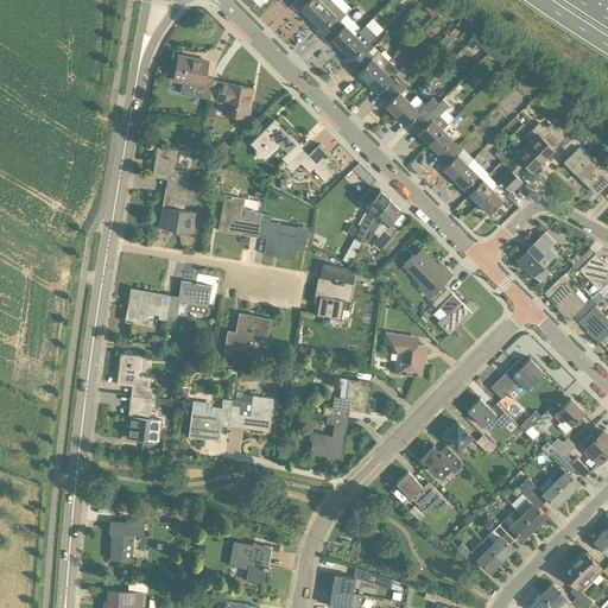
[(310,19),(330,0),(305,0),(308,1),(301,10),(310,19)]
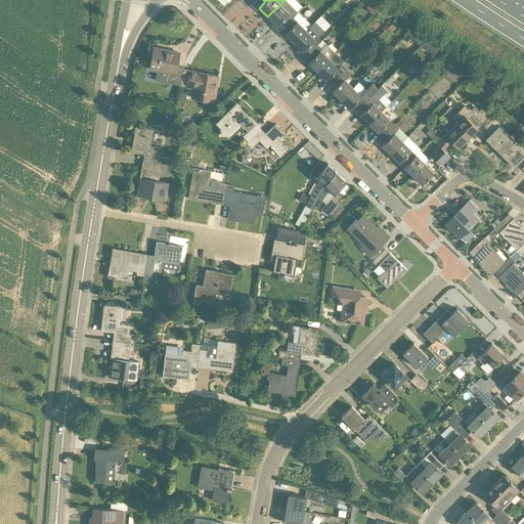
[(278,33),(298,12),(286,0),(285,0),(267,16),(273,22),(270,25),(278,33)]
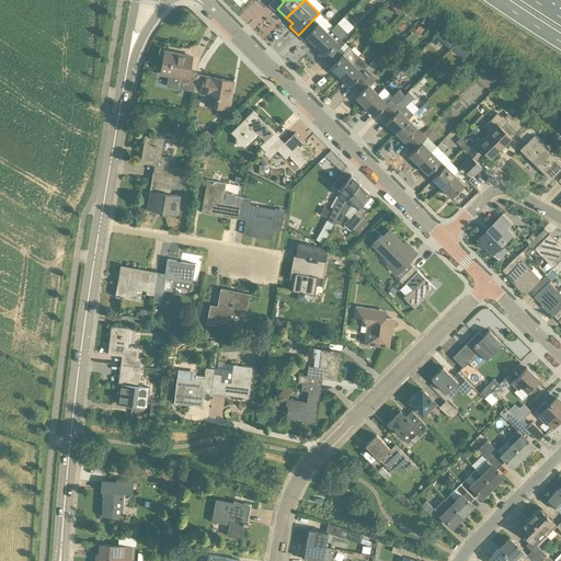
[(328,33),(333,27),(319,13),(311,22),(298,35),(306,43),(309,39),(315,46),(328,33)]
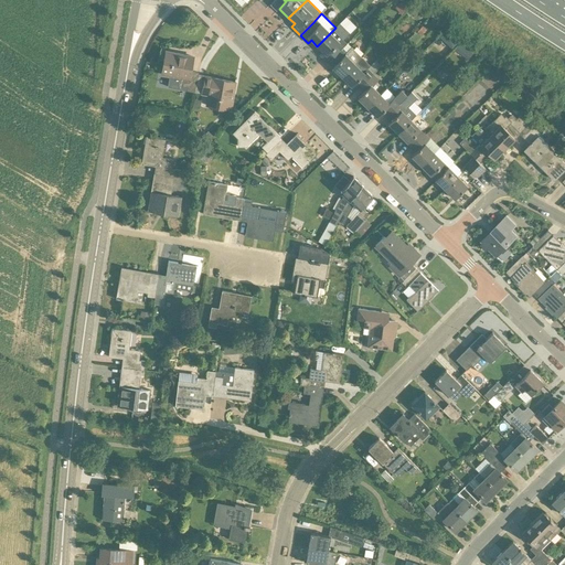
[(341,50),(348,44),(343,40),(350,33),(340,23),(336,28),(330,33),(317,46),(322,52),(319,54),(328,63),(341,50)]
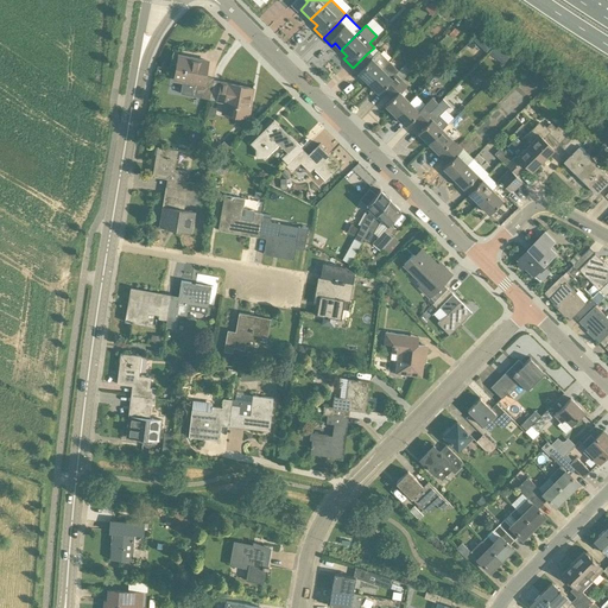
[(495,46),(489,54),(495,58),(501,51),(495,46)]
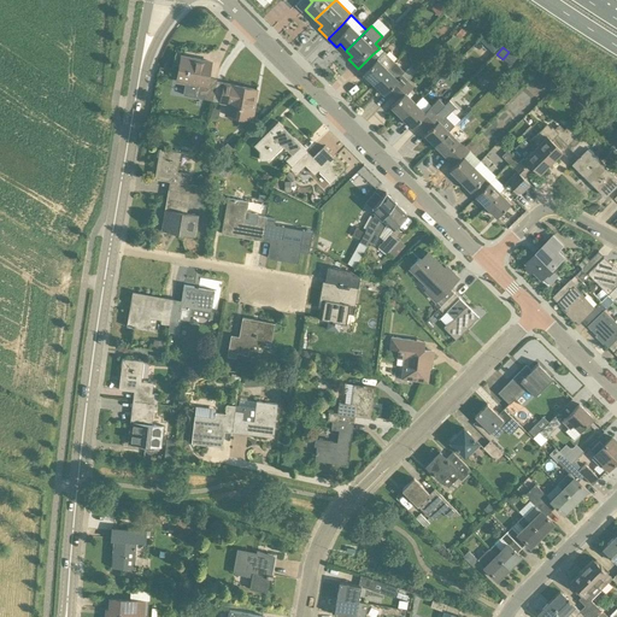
[(388,70),(395,63),(385,52),(385,53),(380,48),(372,54),(358,69),(363,74),(374,84),(388,70)]
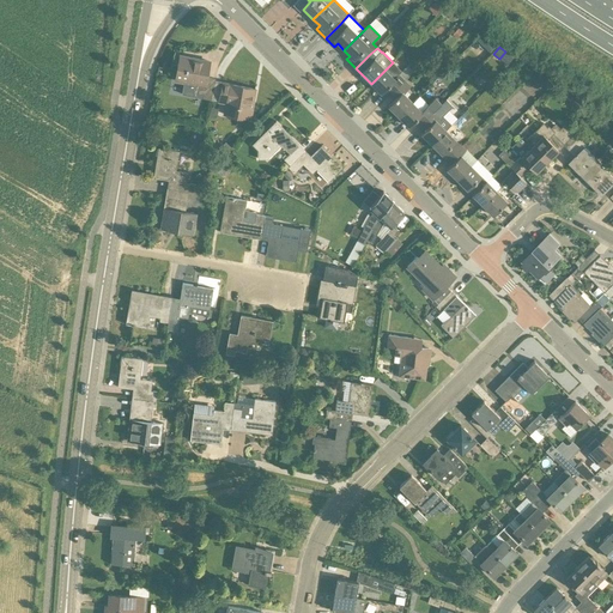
[(210,62),(180,56),(175,77),(184,79),(181,93),(195,97),(195,93),(204,95),(202,98),(210,99),(214,79),(207,77),(210,62)]
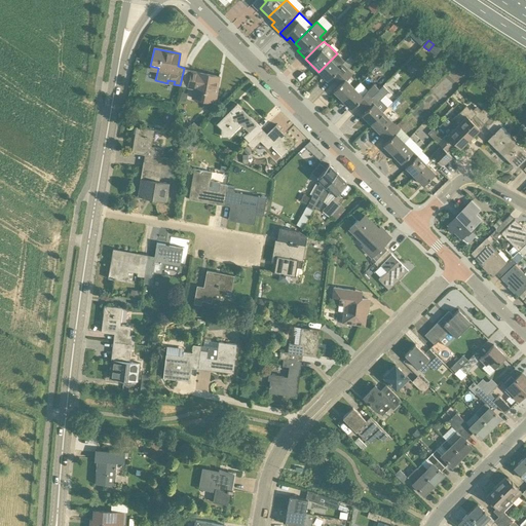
[(335,81),(347,69),(349,67),(344,62),(344,61),(337,53),(331,60),(318,72),(327,80),(331,77),(335,81)]
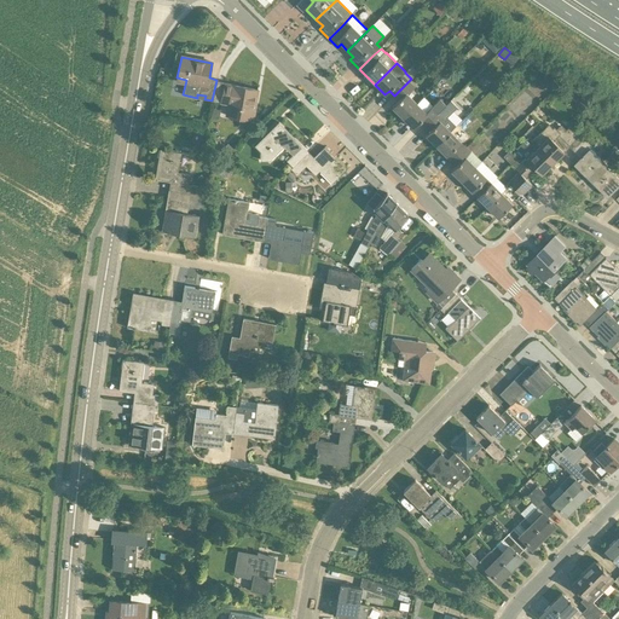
[(217,80),(212,100),(229,104),(226,116),(252,121),(258,87),(217,80)]
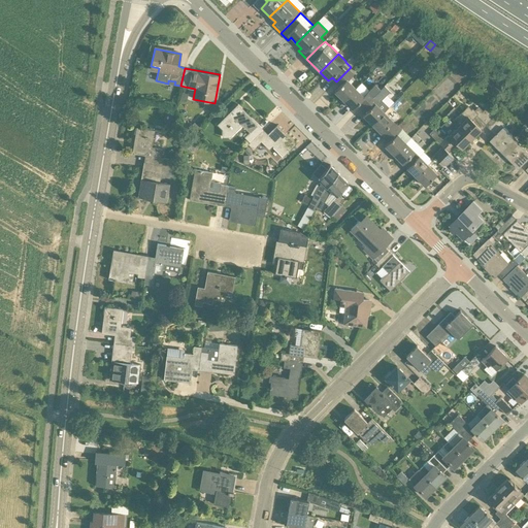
[(465,72),(461,68),(457,71),(461,76),(465,72)]
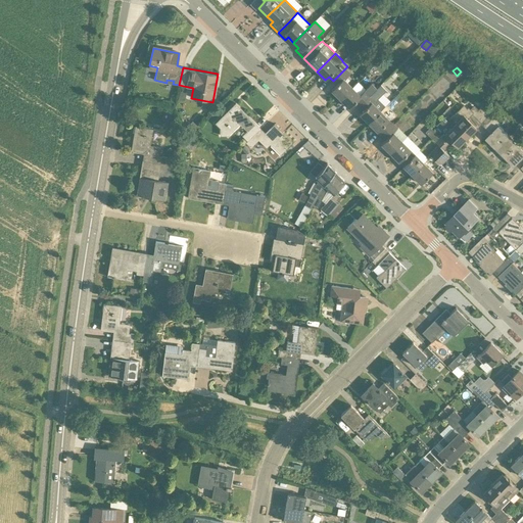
[(340,100),(352,88),(344,80),(350,74),(345,68),(333,81),(337,85),(331,91),(340,100)]
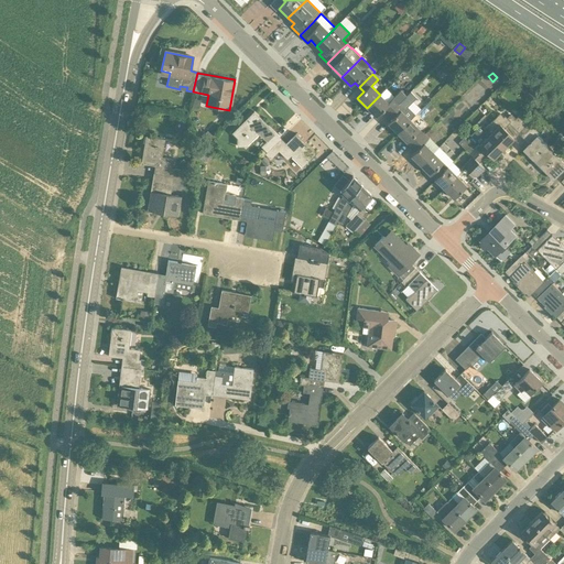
[(388,115),(400,102),(394,96),(388,102),(380,95),(367,108),(376,117),(382,110),(388,115)]
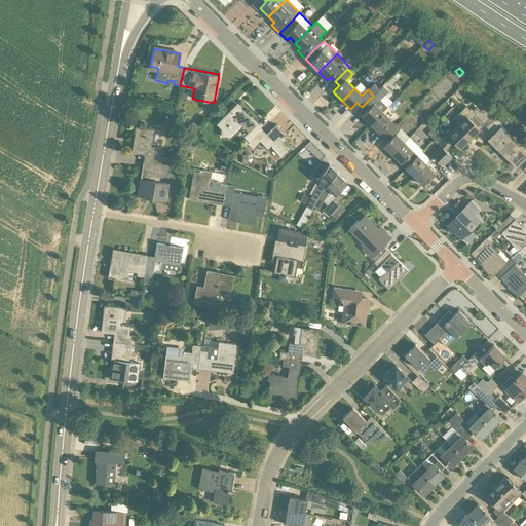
[(373,96),(362,107),(365,111),(361,115),(371,124),(382,112),(374,103),(377,99),(373,96)]
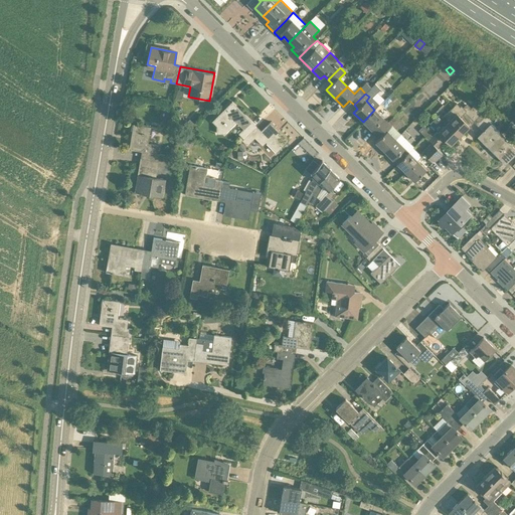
[(241,141),(255,126),(231,102),(211,122),(224,135),(235,123),(242,130),(237,134),(242,139),(240,141),(241,141)]
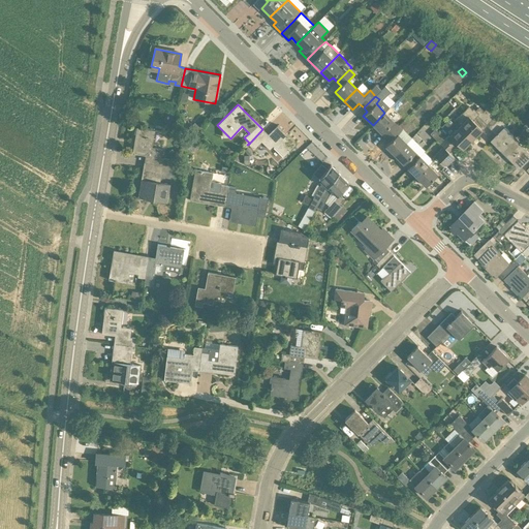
[(385,137),(398,125),(394,121),(400,115),(391,106),(384,113),(373,125),(385,137)]
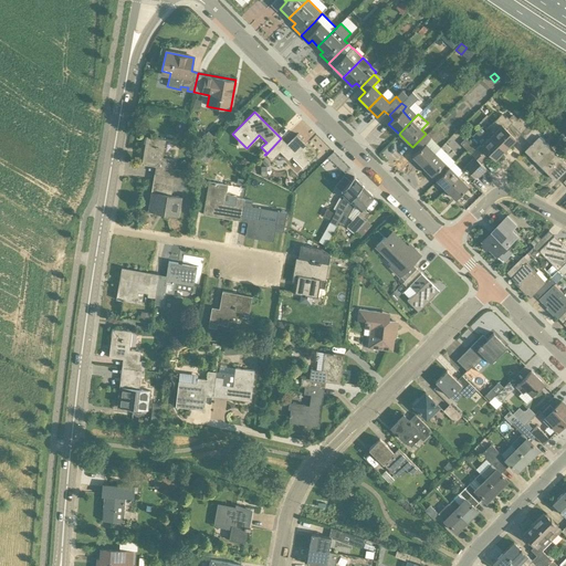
[(485,130),(504,149),(521,133),(510,123),(511,122),(505,116),(504,117),(501,114),(485,130)]
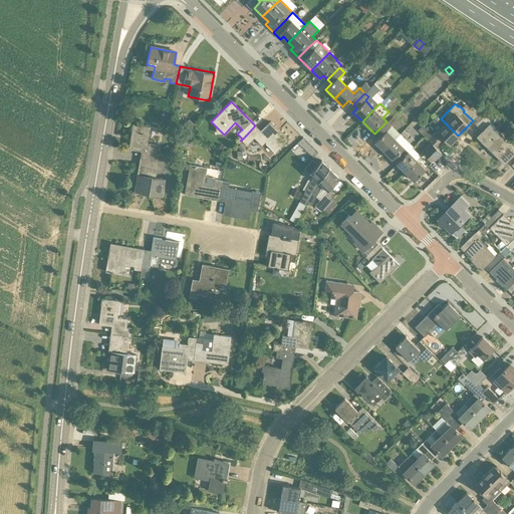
[(478,126),(487,117),(482,112),(473,121),(478,126)]
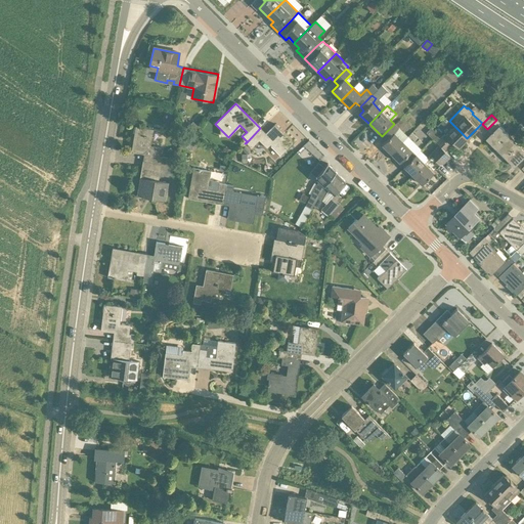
[(496,148),(509,136),(499,126),(501,124),(496,120),(487,129),(492,133),(486,139),(496,148)]
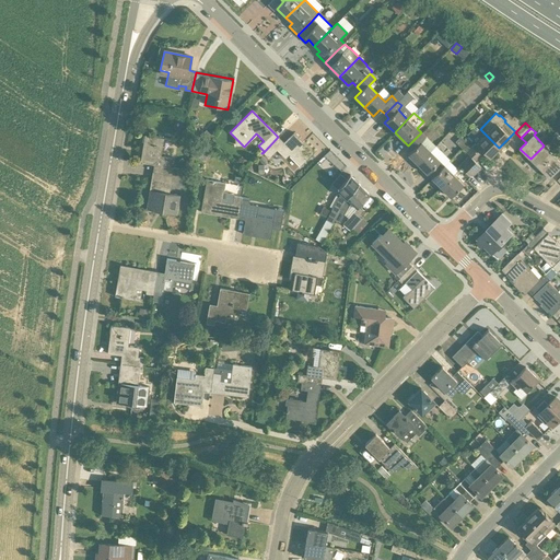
[(489,158),(499,148),(480,129),(476,132),(481,138),(476,143),(475,143),(470,147),(461,137),(455,142),(474,161),(483,152),(489,158)]
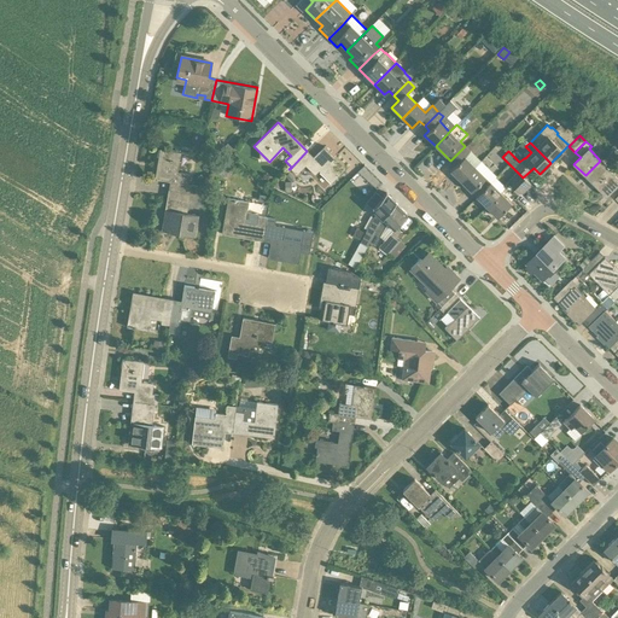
[(232,149),(227,144),(221,150),(226,155),(232,149)]
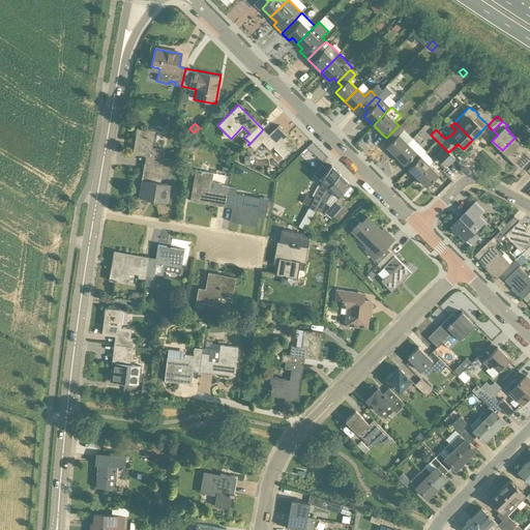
[(263,129),(248,145),(254,150),(262,142),(269,150),(272,147),(284,157),(297,144),(277,125),(268,135),(263,129)]
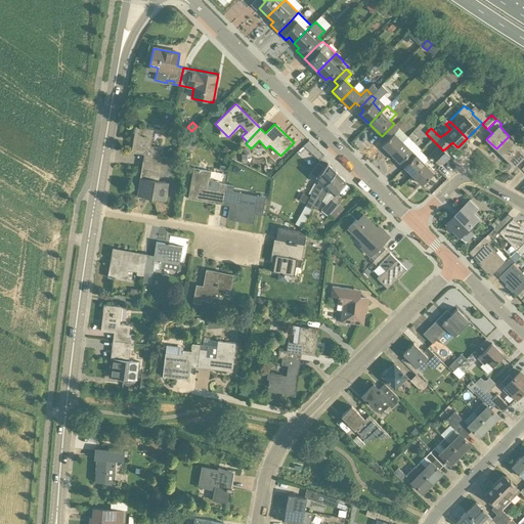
[(390,154),(402,142),(393,133),(398,128),(394,124),(382,136),(386,140),(382,144),(390,154)]
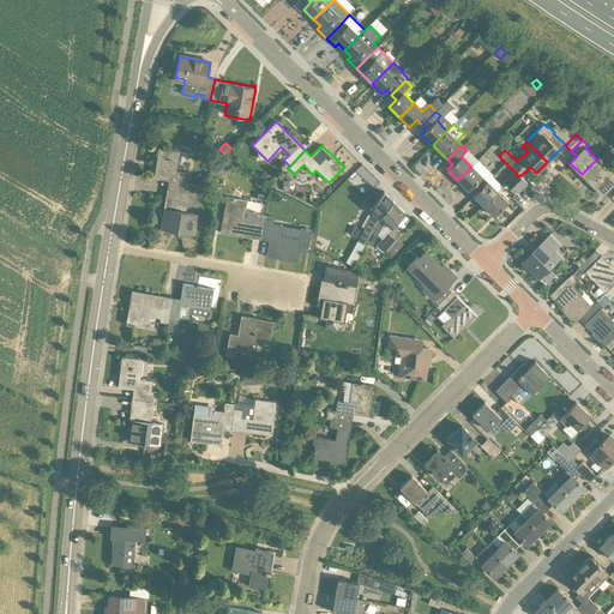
[(167,190),(188,193),(190,184),(186,184),(188,173),(176,172),(180,151),(158,148),(152,179),(168,181),(167,190)]
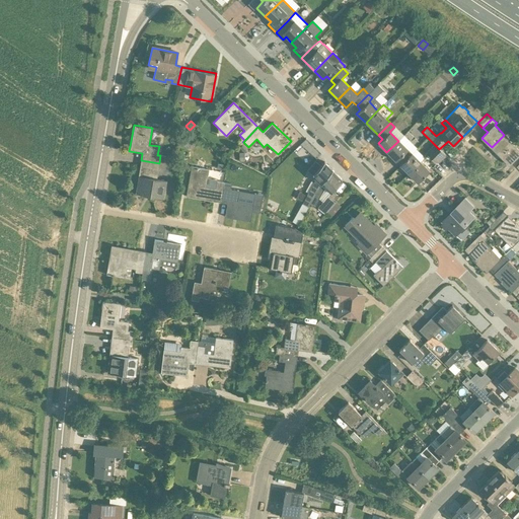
[(501,156),(517,140),(517,139),(513,143),(504,135),(492,147),(501,156)]
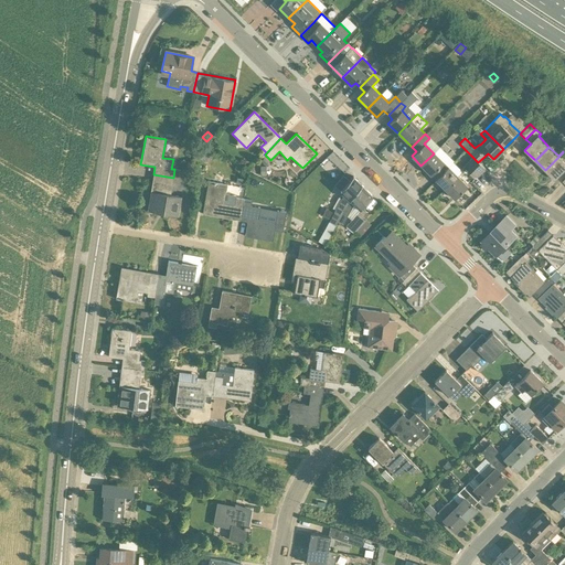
[(564,150),(563,152),(545,170),(555,180),(564,169),(564,150)]
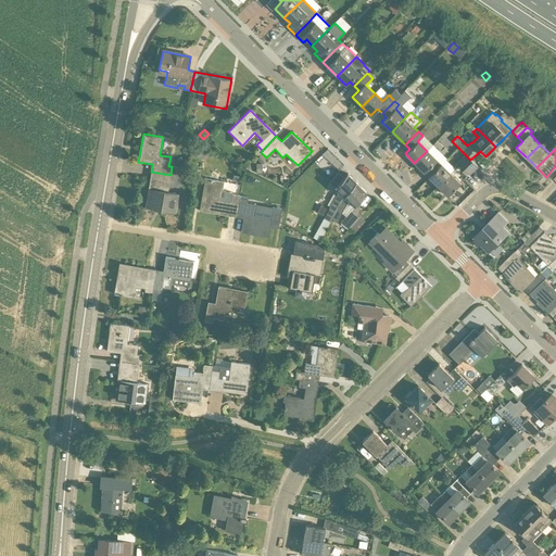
[(198,158),(204,161),(207,154),(201,151),(198,158)]
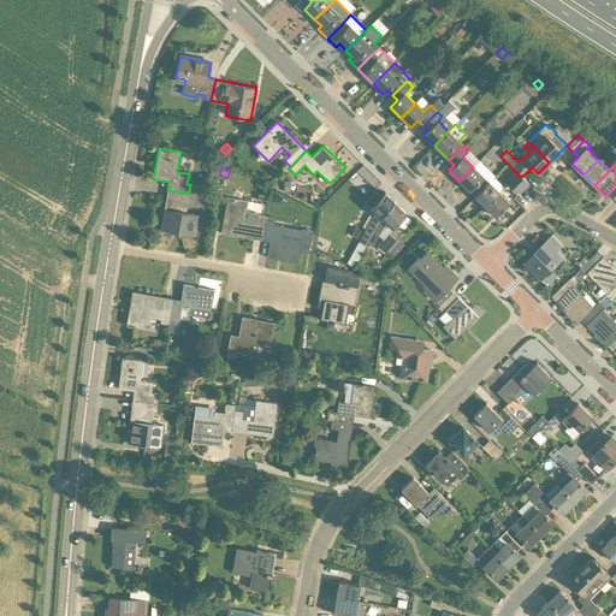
[(475,195),(489,182),(473,167),(458,181),(469,191),(469,190),(475,195)]
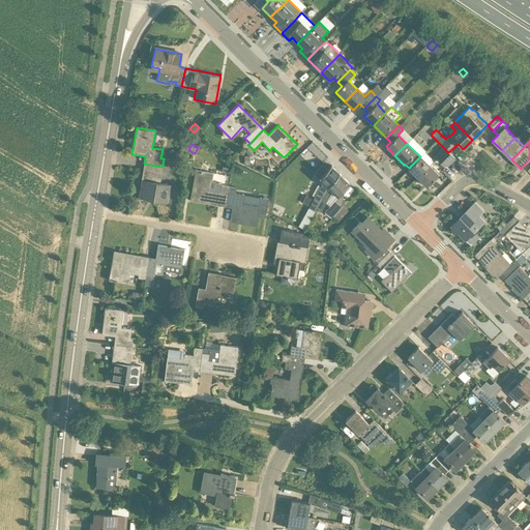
[(439,152),(449,163),(454,158),(448,152),(443,147),(439,152)]
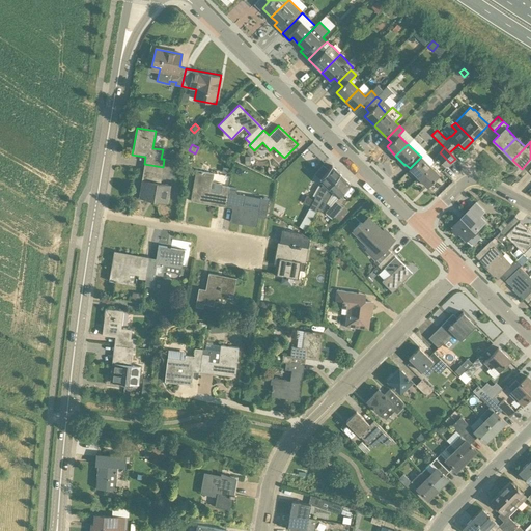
[(245,151),(250,156),(250,157),(254,154),(248,148),(245,151)]
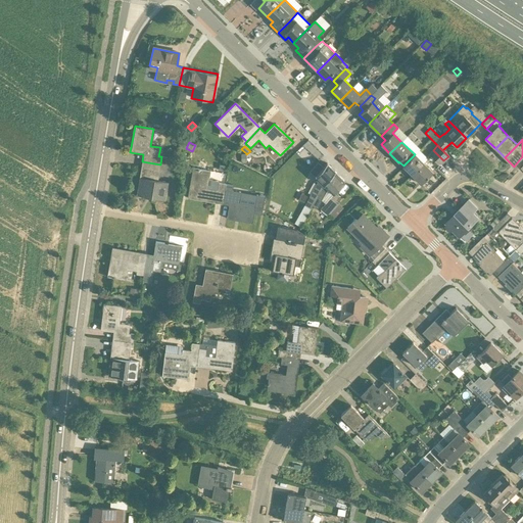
[(439,164),(443,160),(433,150),(429,154),(439,164)]
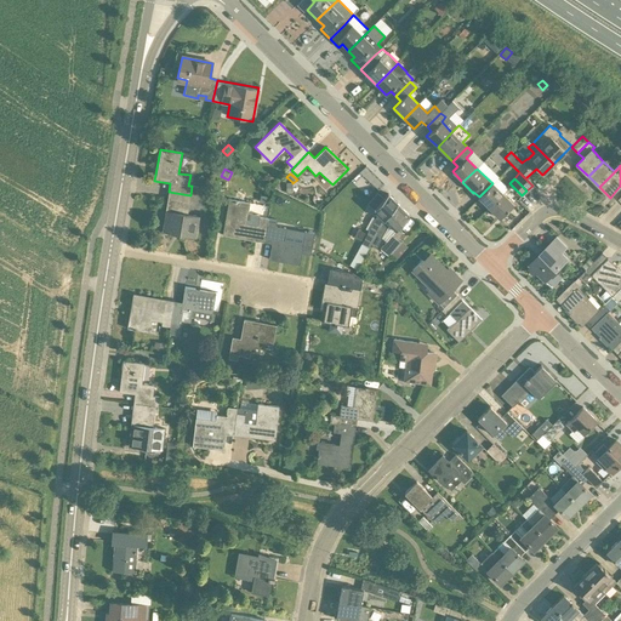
[(489,209),(502,194),(493,183),(479,197),(478,198),(489,209)]
